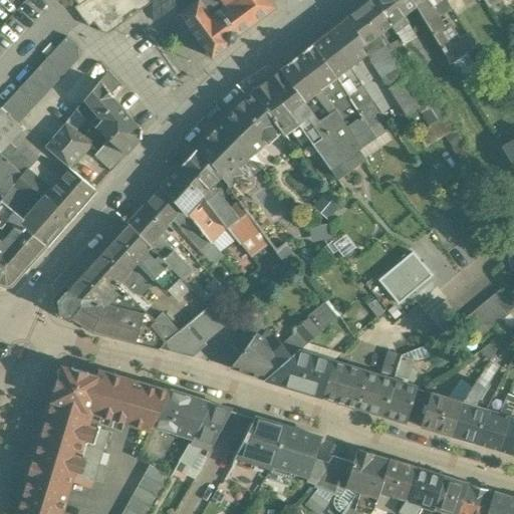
[(74,0),(78,4),(74,7),(89,26),(94,22),(101,32),(108,33),(123,22),(124,17),(135,9),(140,10),(152,2),(151,0),(74,0)]
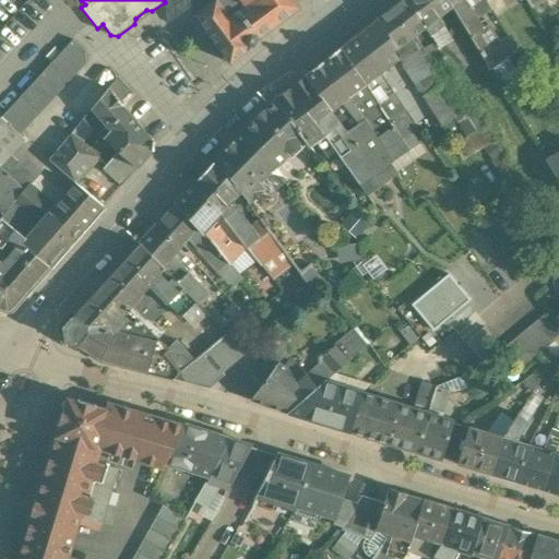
[(213,0),(194,14),(195,14),(194,15),(230,64),(260,40),(259,38),(298,9),(299,7),(294,0),(213,0)]
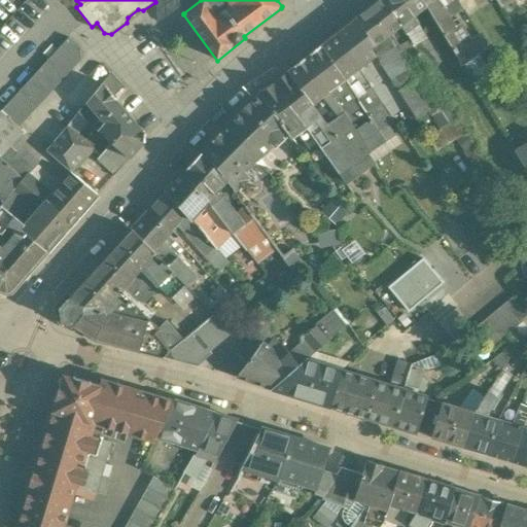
[(401,25),(386,0),(379,0),(352,21),(371,48),(398,27),(401,25)]
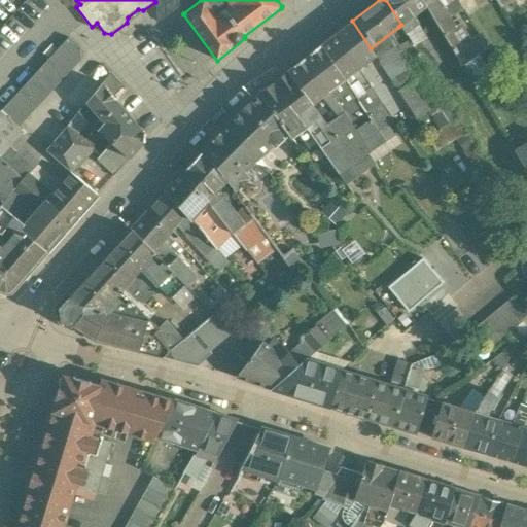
[(422,0),(386,0),(401,25),(398,27),(407,32),(417,25),(418,24),(414,16),(426,6),(424,2),(422,0)]
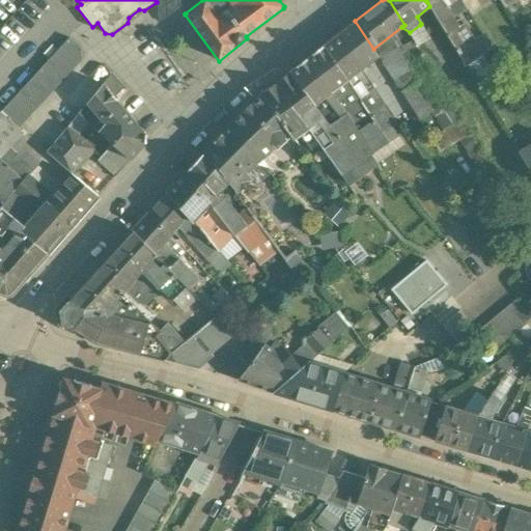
[(483,54),(462,19),(456,22),(452,17),(447,7),(455,0),(425,0),(427,2),(429,6),(466,66),(483,54)]
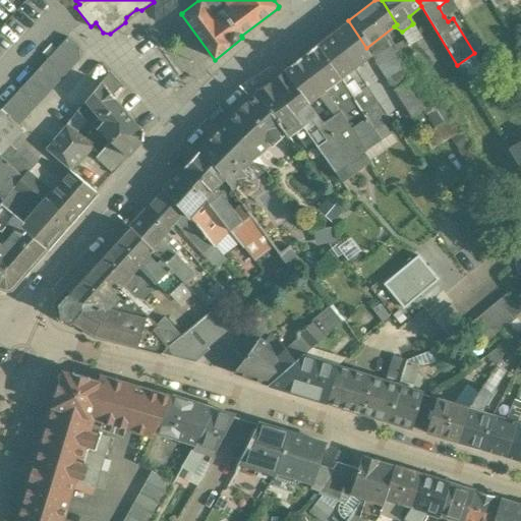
[(447,0),(439,7),(444,16),(458,8),(453,0),(447,0)]
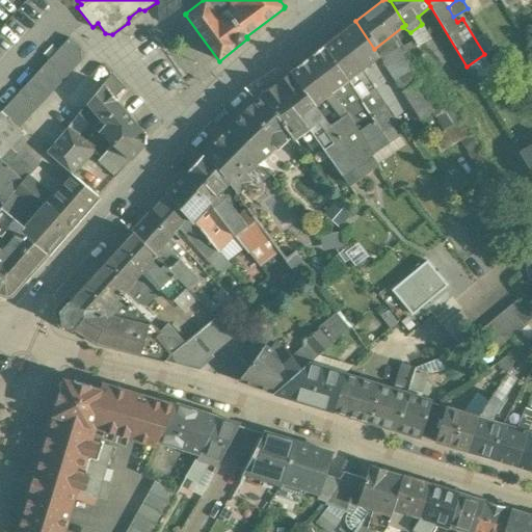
[(500,0),(506,8),(519,0),(500,0)]
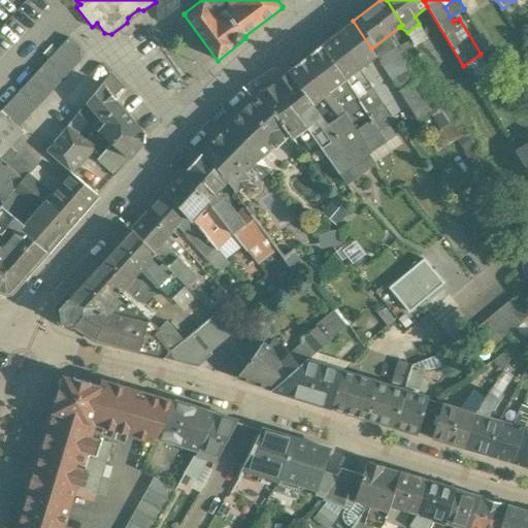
[(371,48),(353,21),(337,33),(360,68),(376,56),(371,48)]
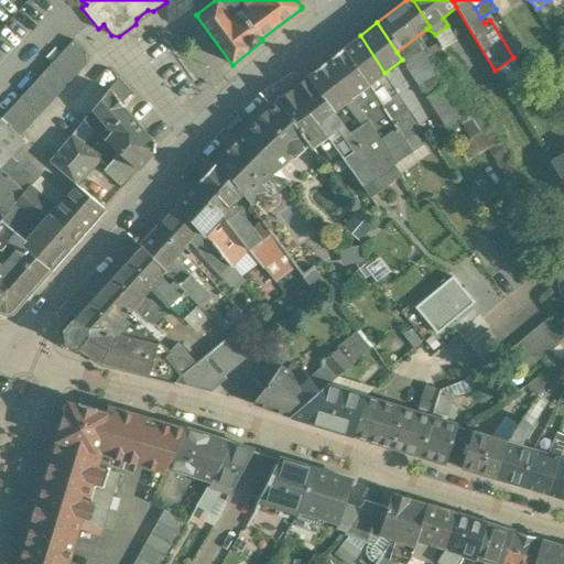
[(446,26),(435,34),(441,43),(441,44),(453,36),(446,26)]
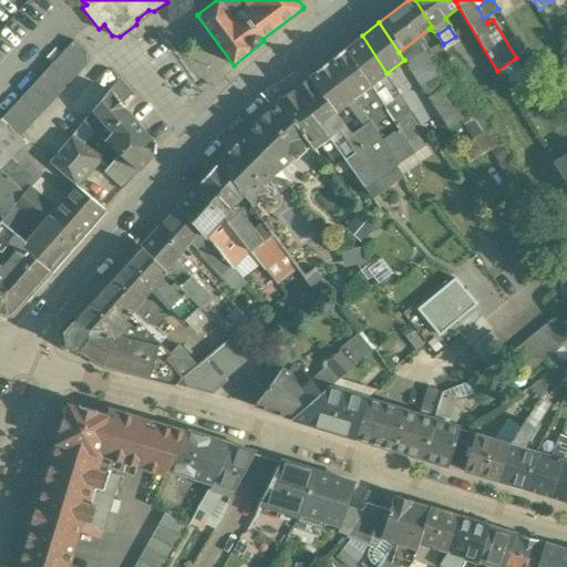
[(429,29),(399,52),(415,79),(428,96),(428,98),(437,112),(440,116),(456,106),(445,86),(429,55),(433,53),(432,51),(443,43),(437,34),(429,29)]
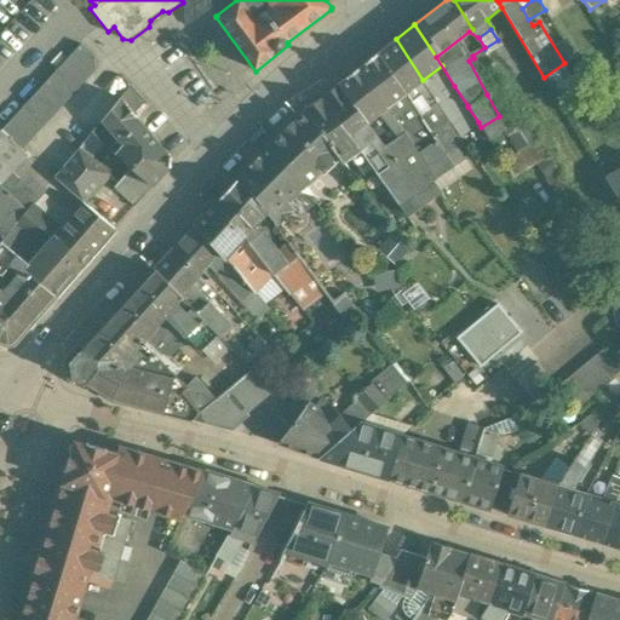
[(423,80),(396,39),(378,53),(405,93),(423,80)]
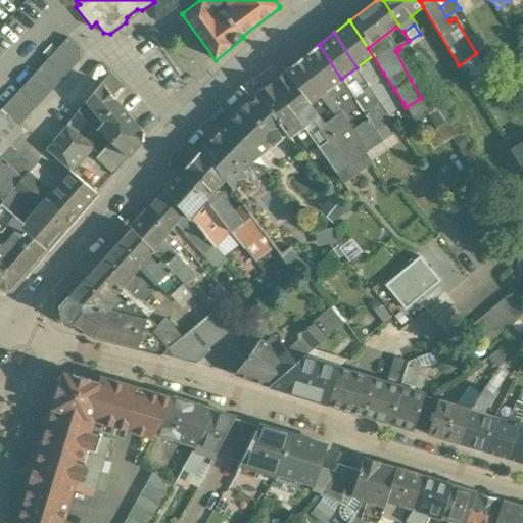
[(420,34),(409,41),(417,53),(427,47),(420,34)]
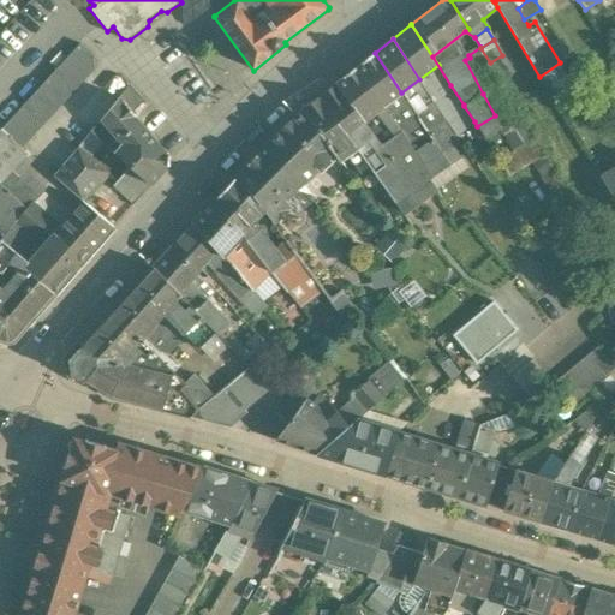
[(79,43),(1,129),(21,149),(94,70),(93,55),(79,43)]
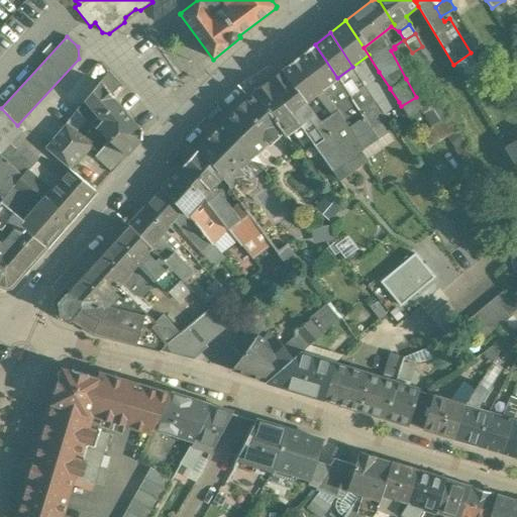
[(337,78),(315,44),(299,57),(322,90),(332,83),(337,78)]
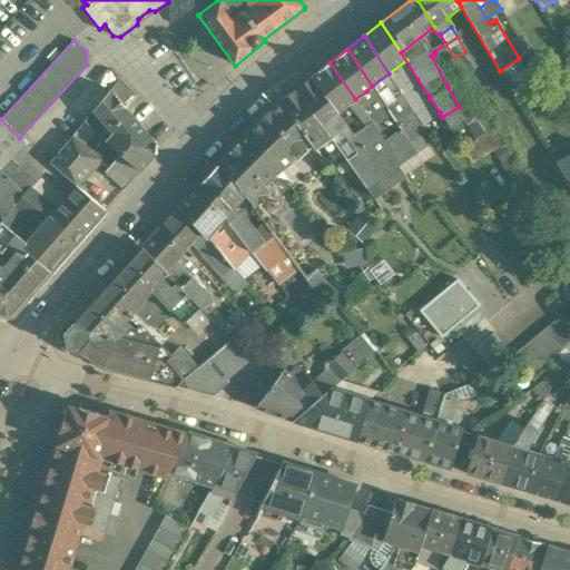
[(465,51),(454,58),(459,67),(464,76),(477,68),(465,51)]
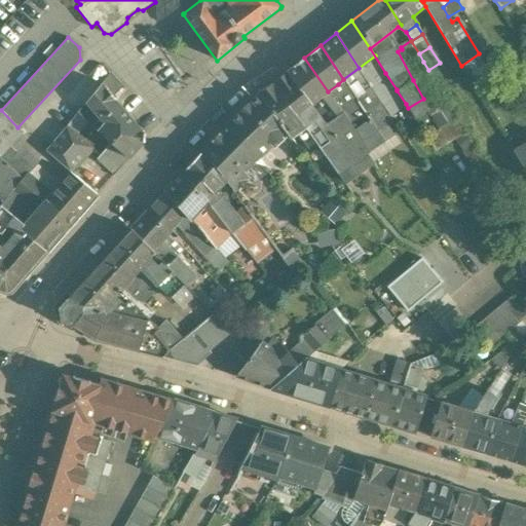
[(375,55),(359,68),(370,84),(385,73),(375,55)]
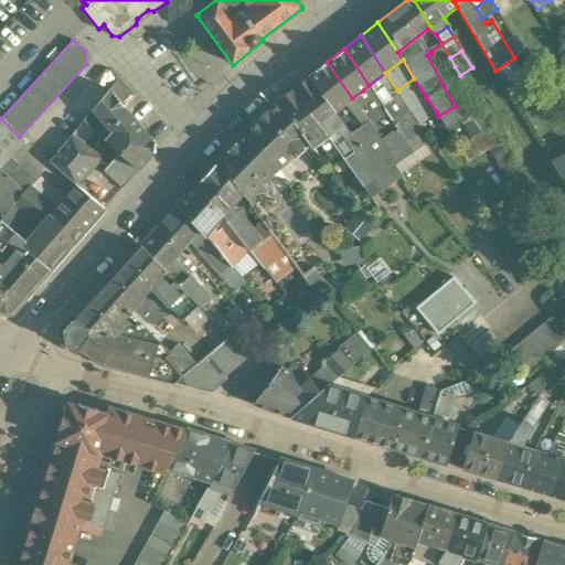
[(352,98),(327,62),(309,76),(334,112),(341,107),(352,98)]
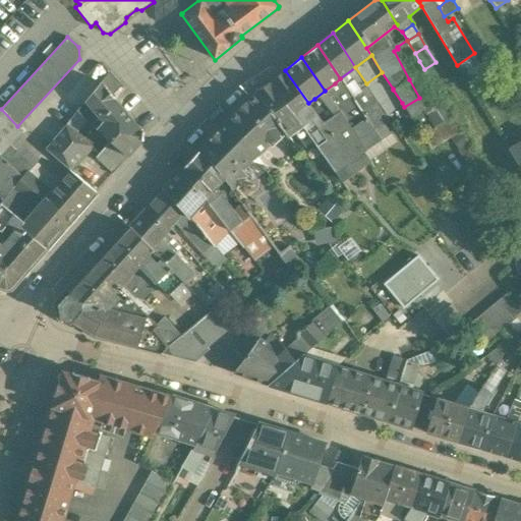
[(424,69),(419,61),(412,65),(417,74),(423,84),(430,80),(424,69)]
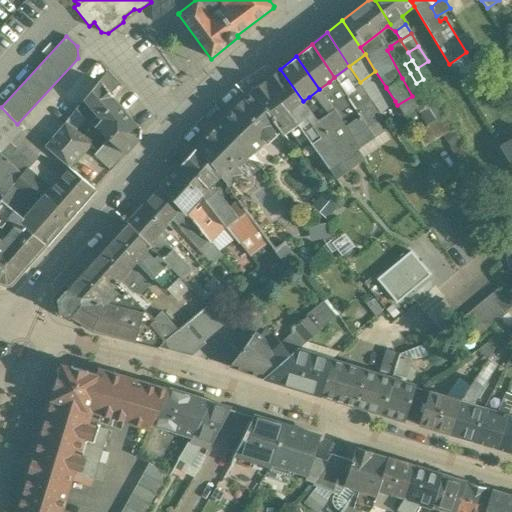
[(349,66),(334,77),(345,94),(360,82),(349,66)]
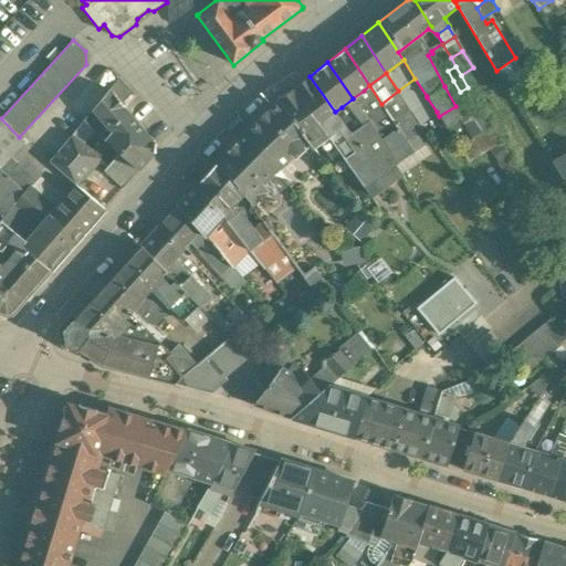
[(335,112),(310,76),(294,88),(315,118),(339,153),(339,154),(354,173),(369,161),(370,161),(352,135),(335,112)]
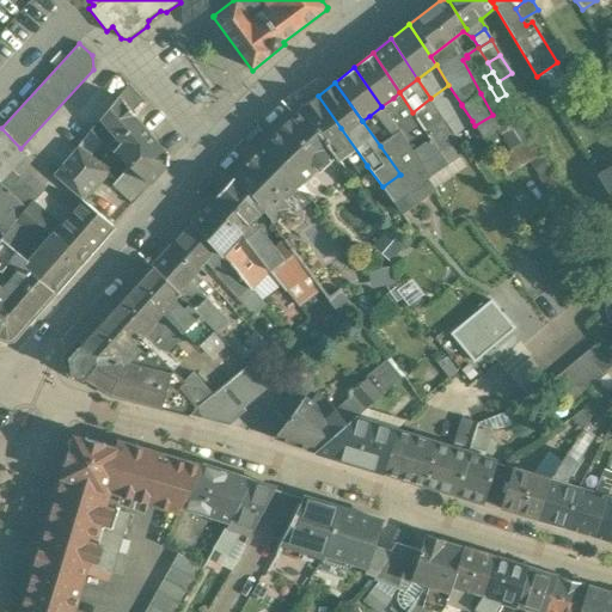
[(448,85),(430,98),(444,118),(461,105),(461,104),(448,85)]
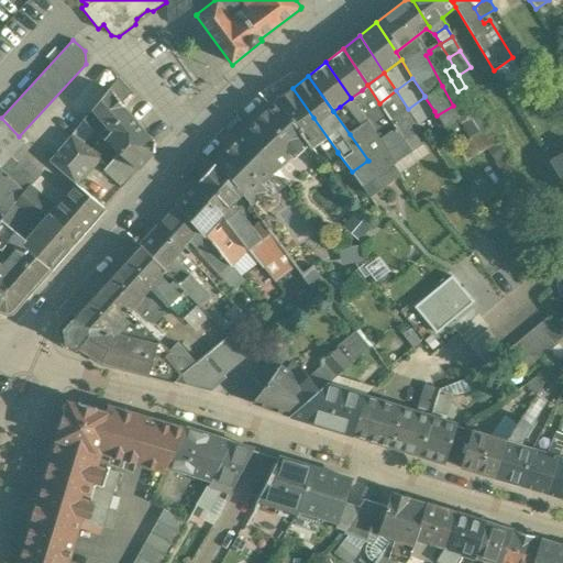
[(465,87),(457,91),(451,80),(442,86),(453,106),(437,116),(454,142),(468,133),(470,135),(489,124),(465,87)]
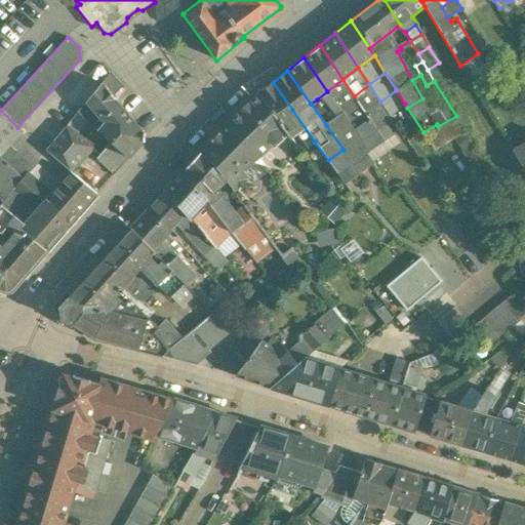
[(354,96),(342,79),(337,84),(341,90),(331,97),(339,107),(342,112),(354,129),(368,118),(365,113),(354,96)]
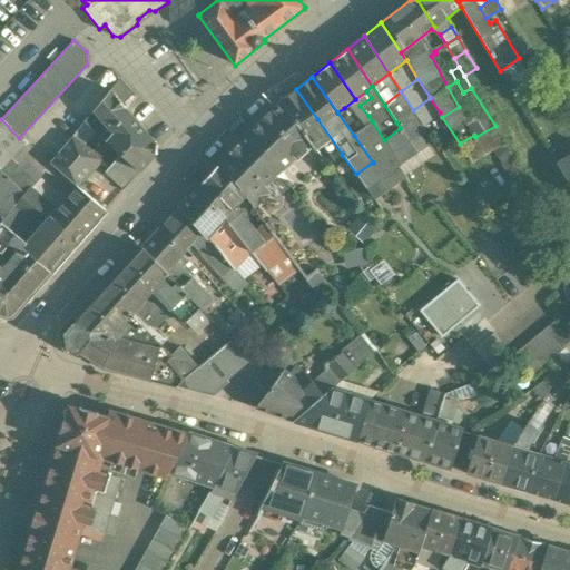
[(156,145),(110,89),(94,110),(112,133),(106,141),(117,150),(140,172),(156,154),(156,145)]
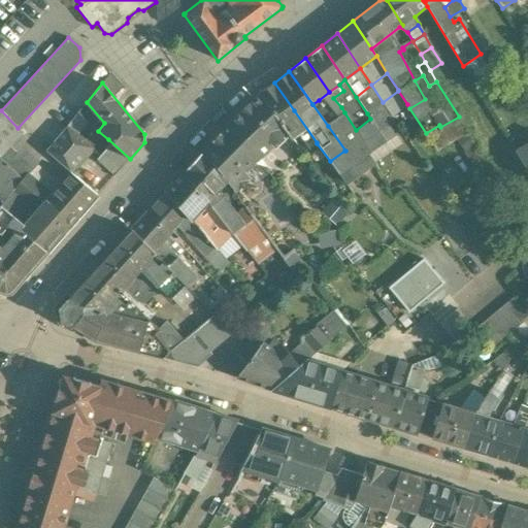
[(294,110),(274,83),(260,93),(279,121),(294,110)]
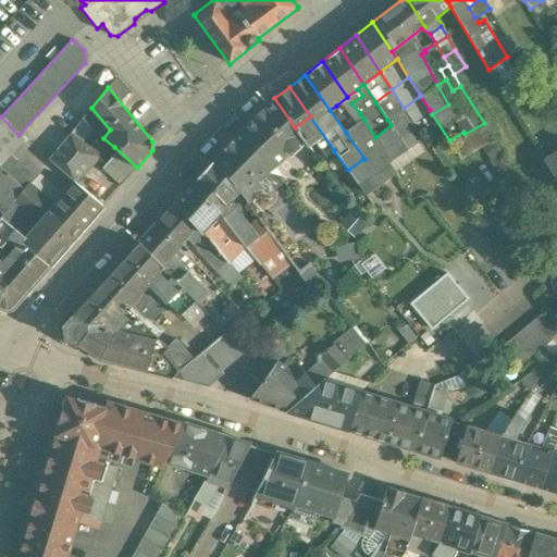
[(392,89),(375,102),(387,120),(398,112),(404,108),(392,89)]
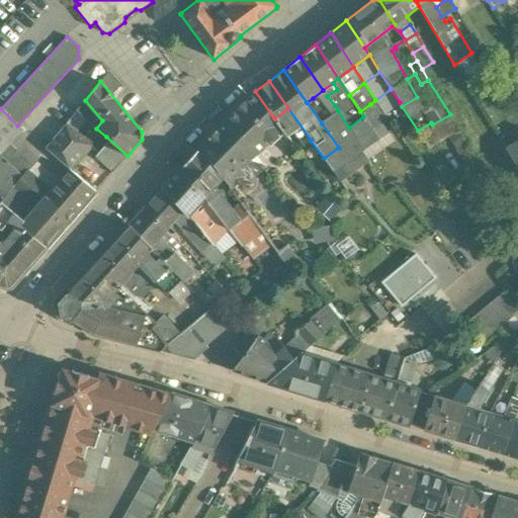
[(391,89),(375,100),(382,111),(396,104),(400,102),(391,89)]
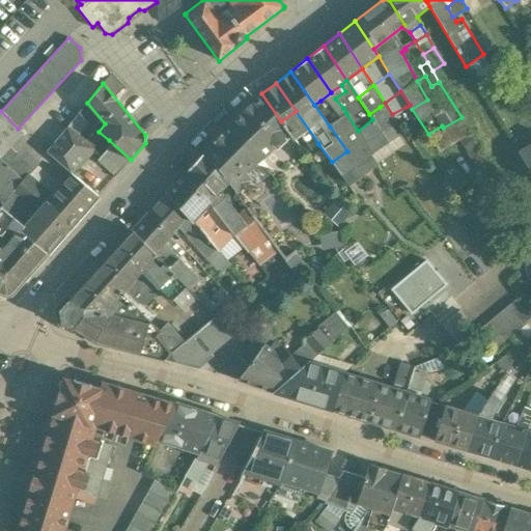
[(261,94),(230,123),(230,124),(258,162),(289,133),(281,121),(261,93),(260,94),(261,94)]
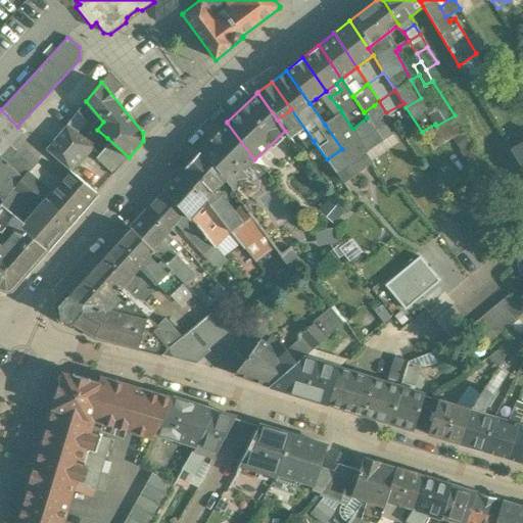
[(325,101),(320,105),(316,99),(310,103),(325,125),(334,116),(328,109),(330,107),(325,101)]
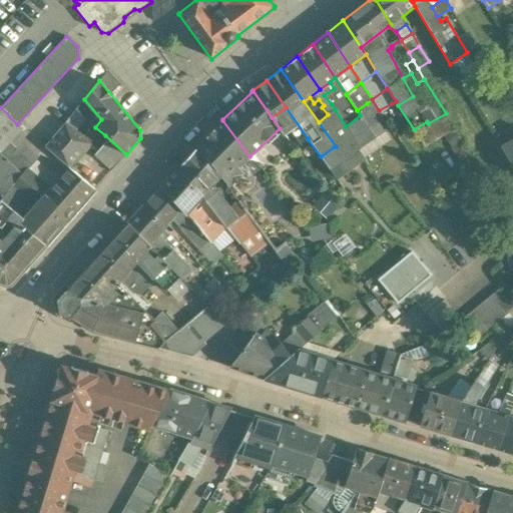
[(383,129),(367,103),(357,110),(360,115),(373,135),(374,135),(383,129)]
